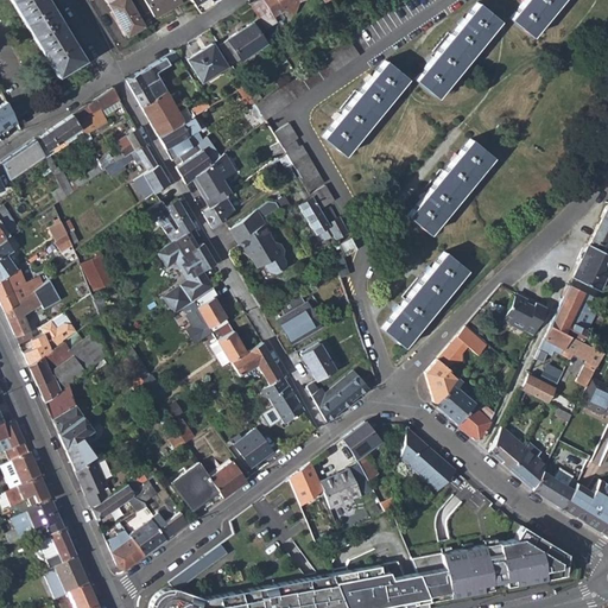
[(11,0),(57,75),(83,58),(46,0),(11,0)]
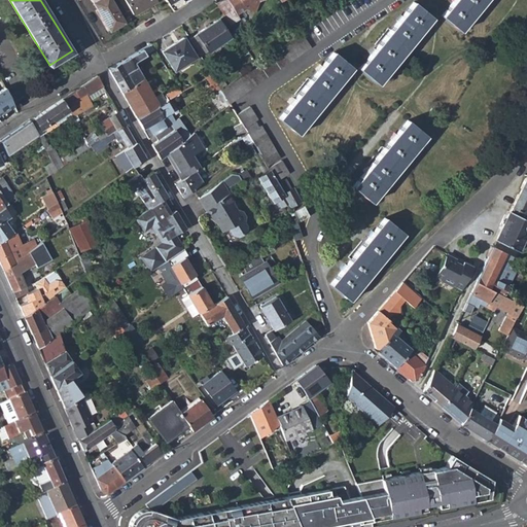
[(96,0),(92,3),(109,31),(124,23),(109,0),(96,0)]
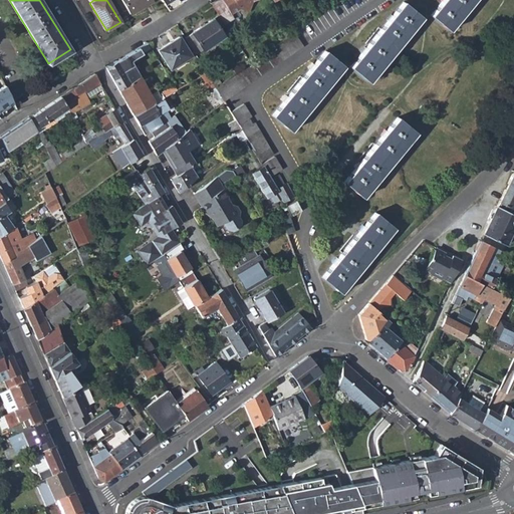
[(121,0),(131,14),(152,2),(151,0),(121,0)]
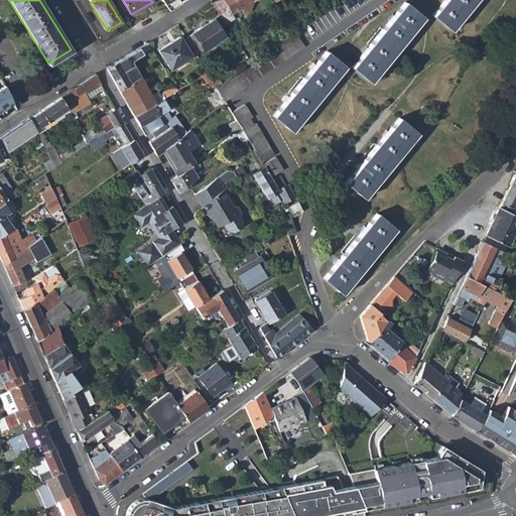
[(210,0),(209,1),(218,14),(222,20),(224,23),(233,16),(230,12),(239,6),(248,10),(251,0),(210,0)]
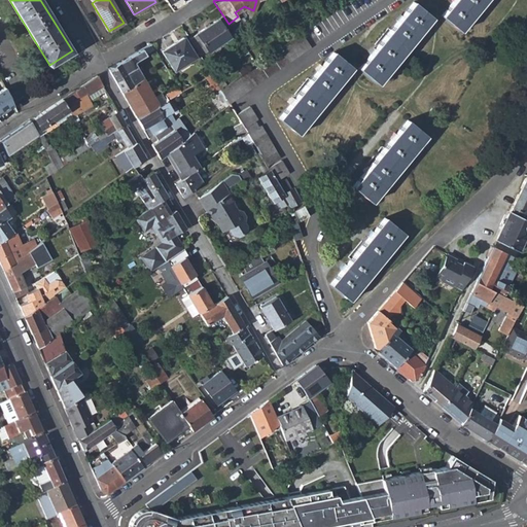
[(453,0),(441,15),(459,30),(484,0),(453,0)]
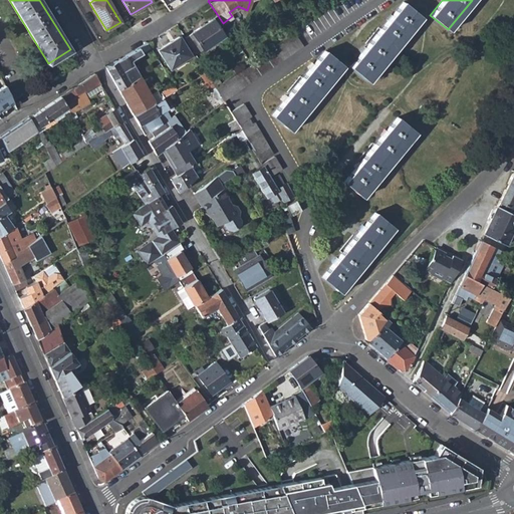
[(349,66),(366,81),(420,17),(403,2),(349,66)]
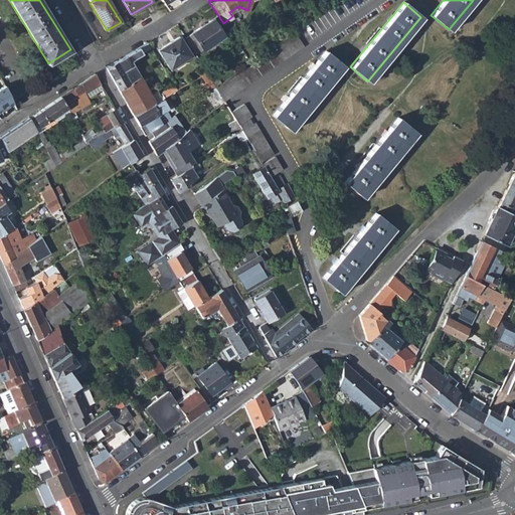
[(217,14),(183,35),(184,36),(193,52),(199,48),(200,49),(222,35),(215,24),(221,20),(217,14)]
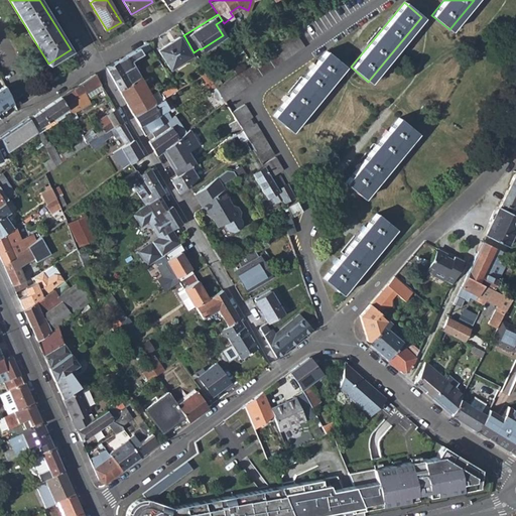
[(156,48),(167,68),(189,54),(177,34),(156,48)]
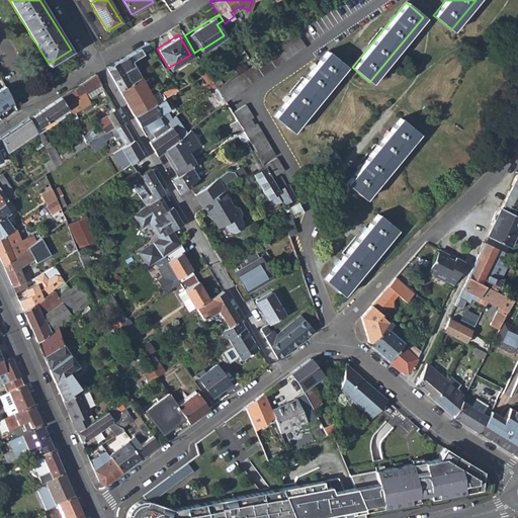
[(216,89),(224,101),(301,49),(293,36),(216,89)]
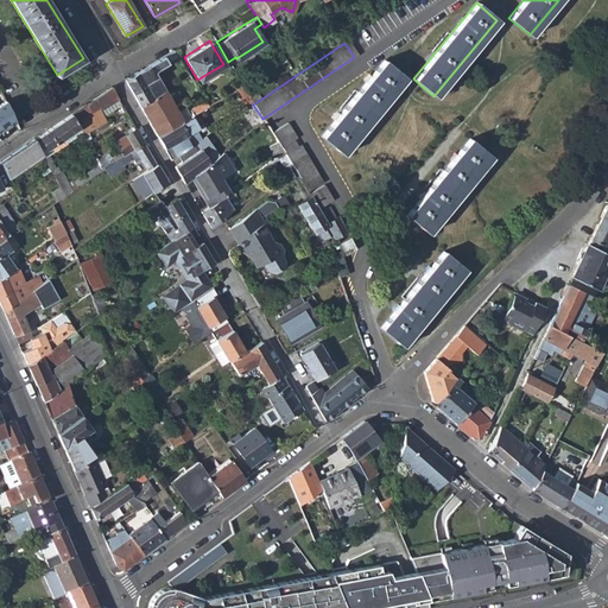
[(164,89),(153,70),(176,56),(171,49),(124,80),(139,105),(152,97),(152,96),(164,89)]
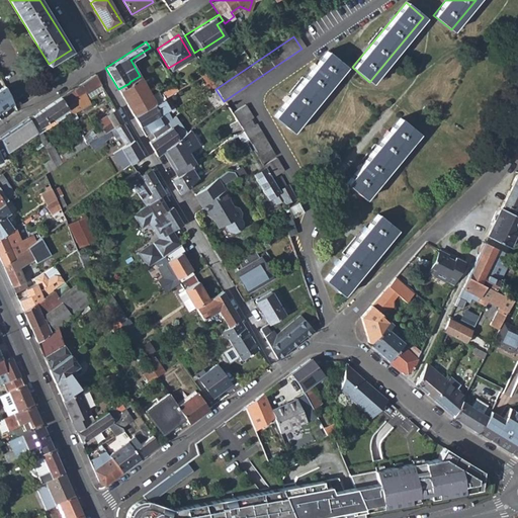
[(272,115),(290,131),(345,67),(327,52),(272,115)]
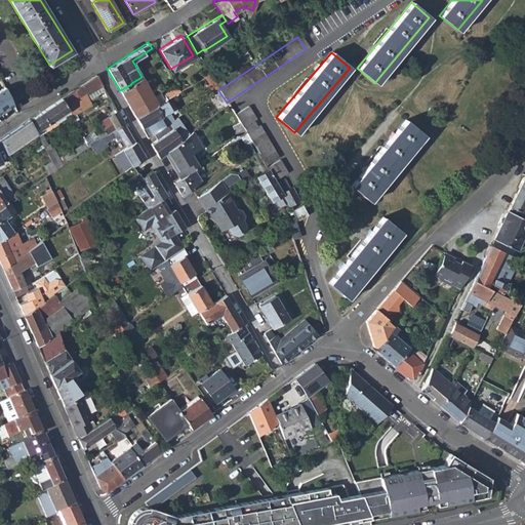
[(68,111),(72,117),(85,109),(80,99),(103,85),(96,75),(61,99),(68,111)]
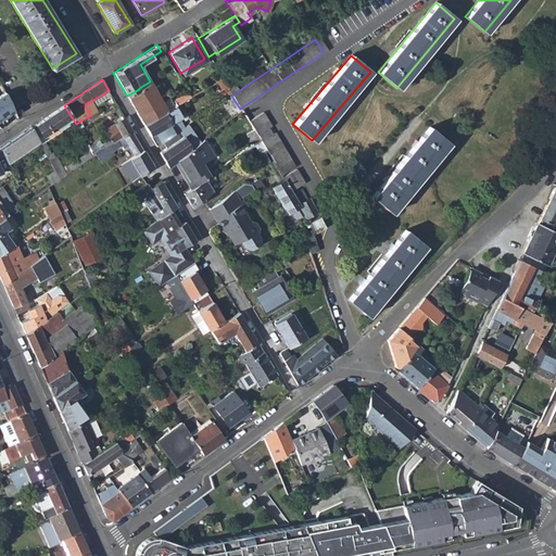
[(219,91),(225,100),(231,96),(223,80),(218,83),(222,89),(219,91)]
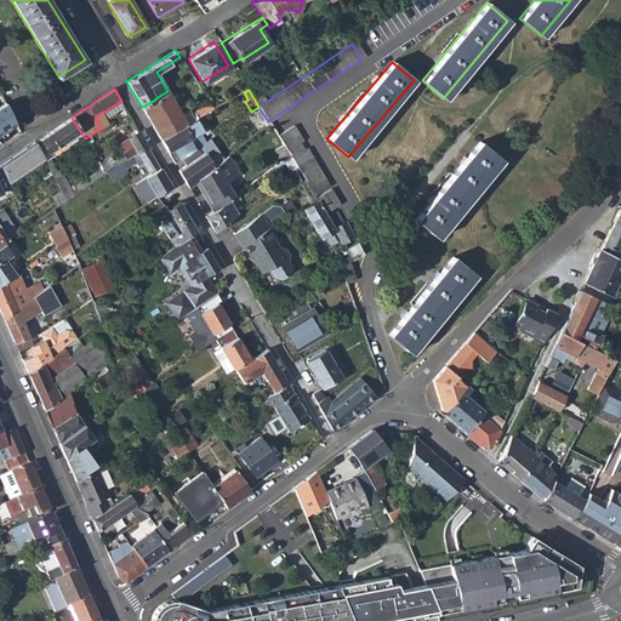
[(155,100),(142,107),(160,138),(187,124),(167,91),(155,98),(155,100)]
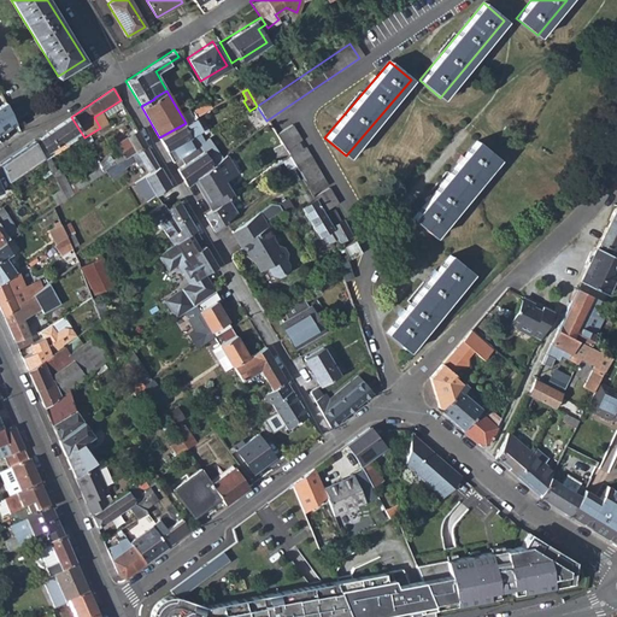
[(0,109),(0,111),(6,123),(13,119),(7,106),(0,109)]
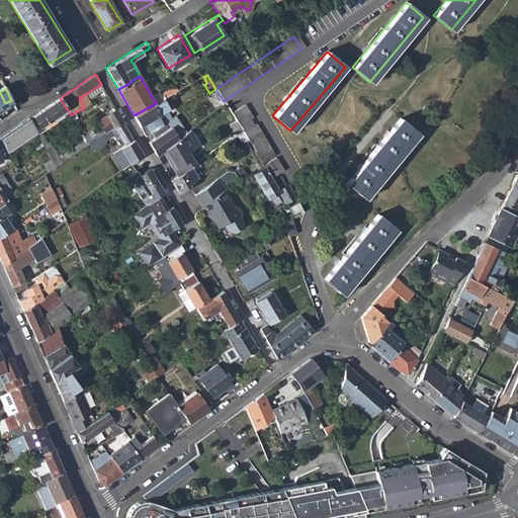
[(60,98),(32,116),(40,126),(67,109),(60,98)]
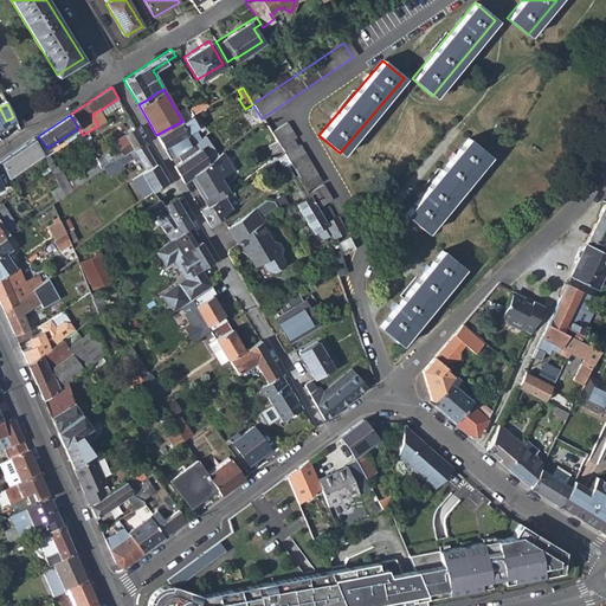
[(156,135),(171,158),(176,154),(194,142),(200,139),(202,136),(198,128),(200,126),(193,115),(182,121),(156,135)]
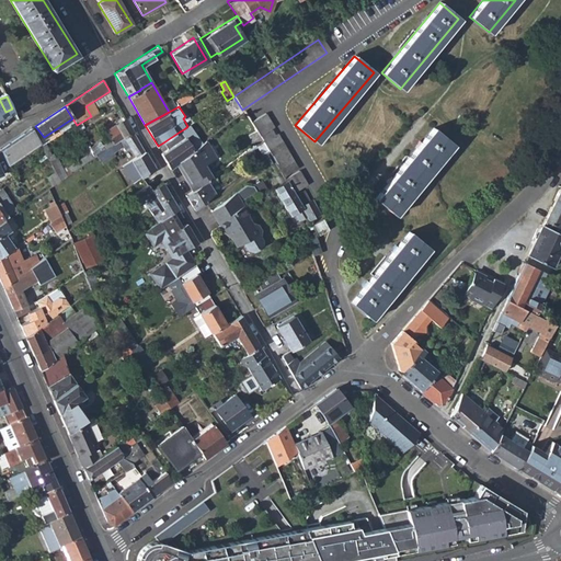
[(0,130),(16,119),(13,112),(11,114),(0,121),(0,130)]
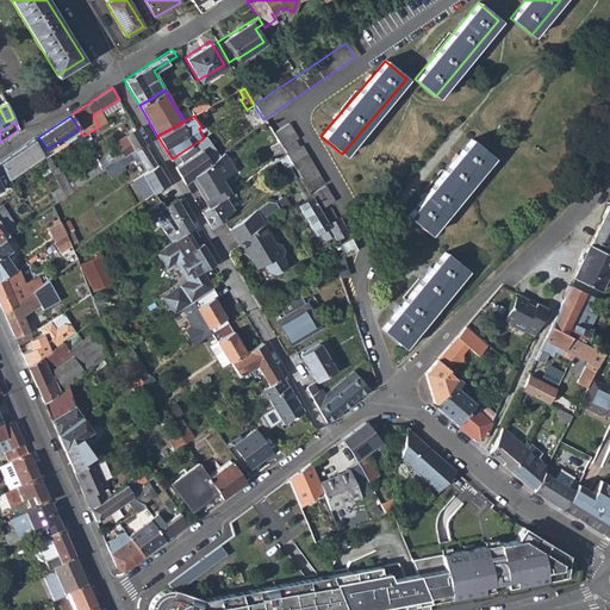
[(272,132),(307,192),(323,182),(300,145),(298,147),(293,139),(297,138),(287,123),(272,132)]
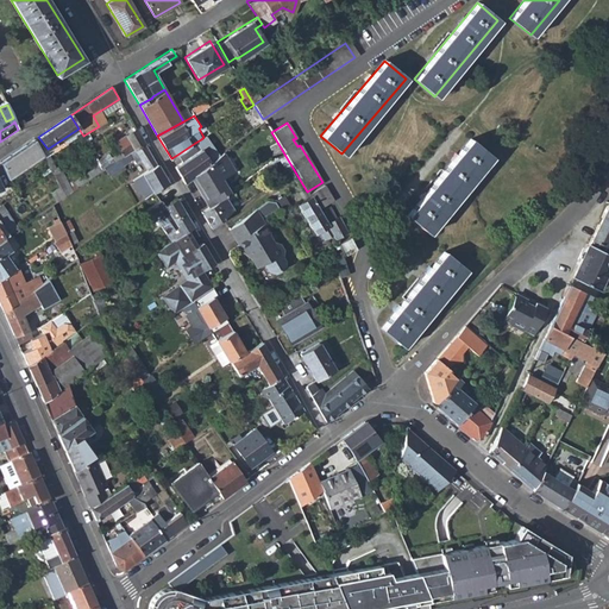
[(114,143),(124,157),(145,143),(137,129),(114,143)]
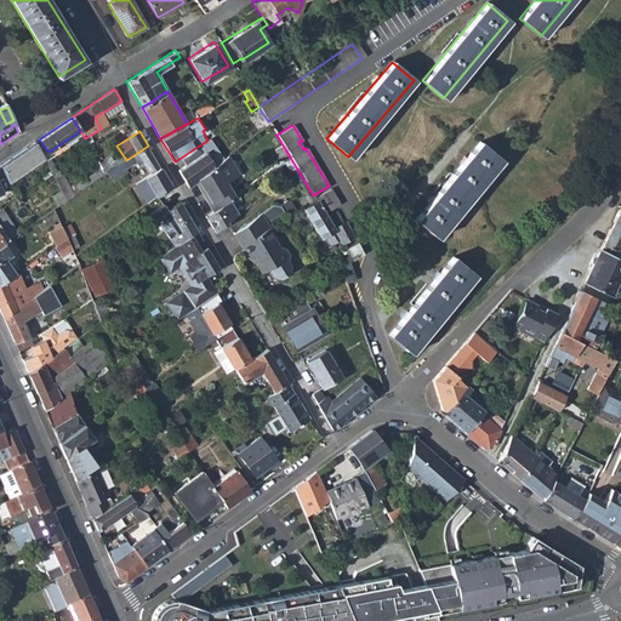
[(49,153),(49,152),(39,140),(35,142),(40,151),(43,157),(49,153)]
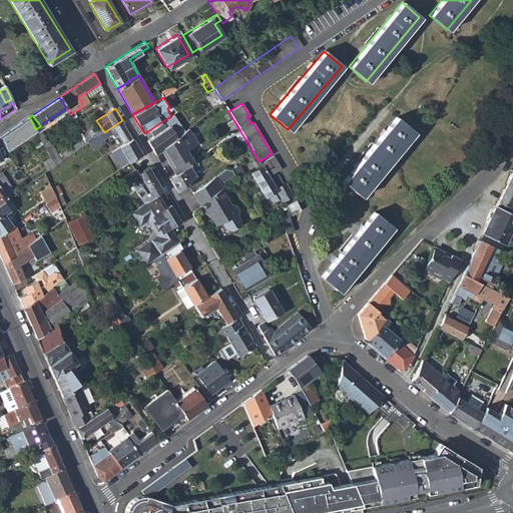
[(29,117),(0,136),(6,150),(36,130),(35,129),(33,124),(29,117)]
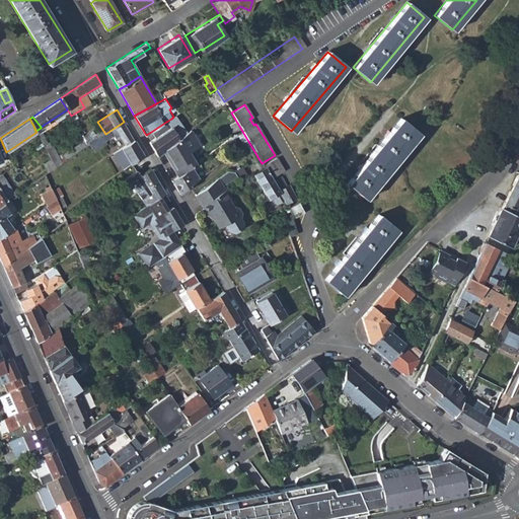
[(347,183),(364,198),(420,134),(402,119),(347,183)]
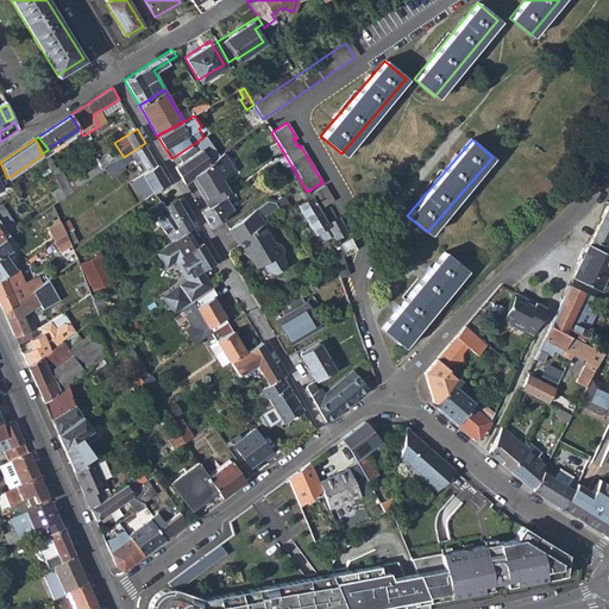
[(124,157),(118,161),(121,167),(132,161),(136,165),(140,162),(146,170),(131,180),(143,199),(168,181),(145,143),(124,157)]
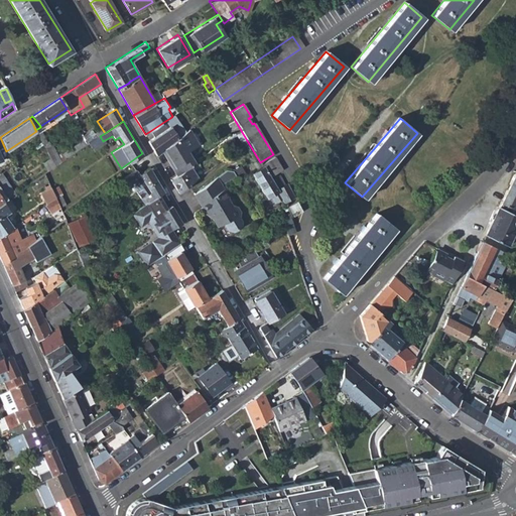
[(149,141),(156,153),(162,149),(176,138),(165,121),(150,131),(154,137),(149,141)]
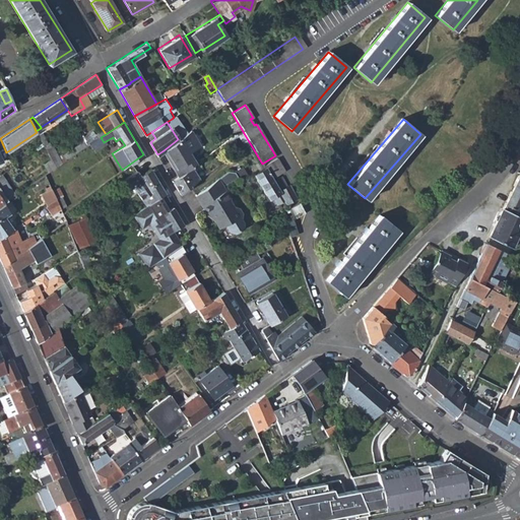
[(164,150),(180,177),(192,167),(200,160),(193,150),(201,145),(191,129),(178,139),(164,150)]
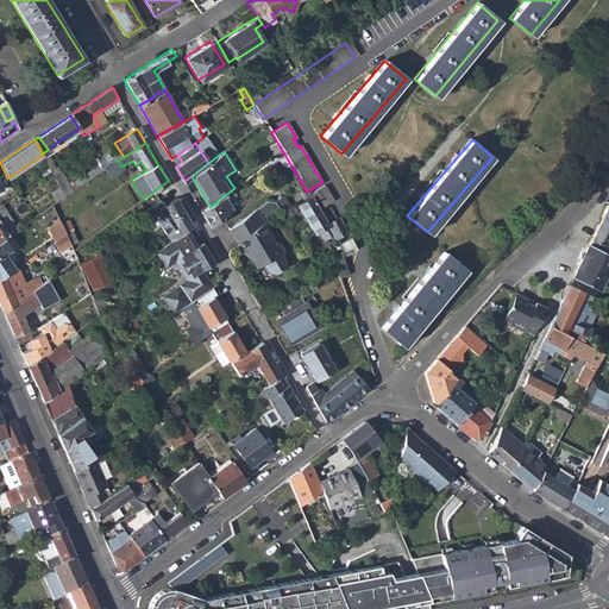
[(108,155),(99,162),(101,165),(104,164),(106,169),(114,163),(108,155)]
